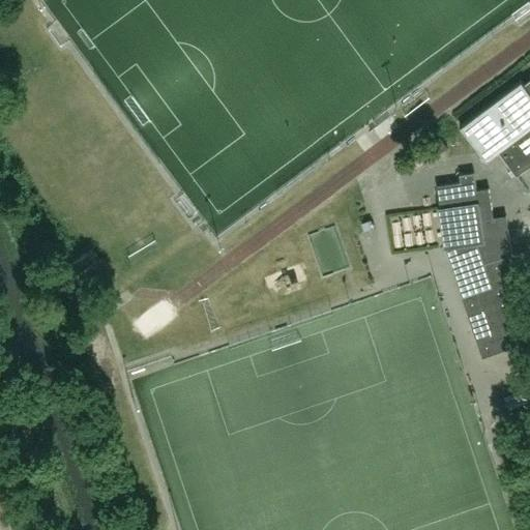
[(529,80),(525,85),(522,80),(461,125),(488,162),(500,153),(518,177),(529,168),(529,80)]
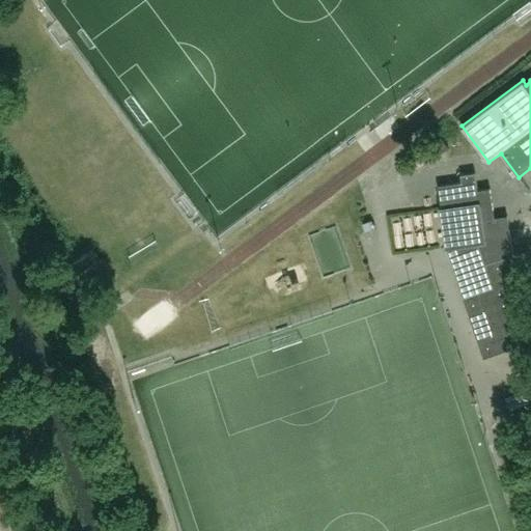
[(446,250),(464,298),(494,288),(486,264),(513,255),(508,216),(495,218),(491,189),(478,191),(476,173),(462,175),(462,183),(438,187),(442,207),(440,208),(446,250)]
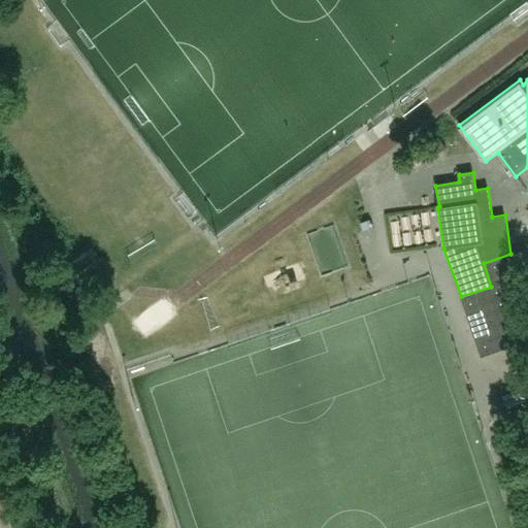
[(491,287),(461,296),(482,357),(525,341),(510,254),(484,263),(491,287)]
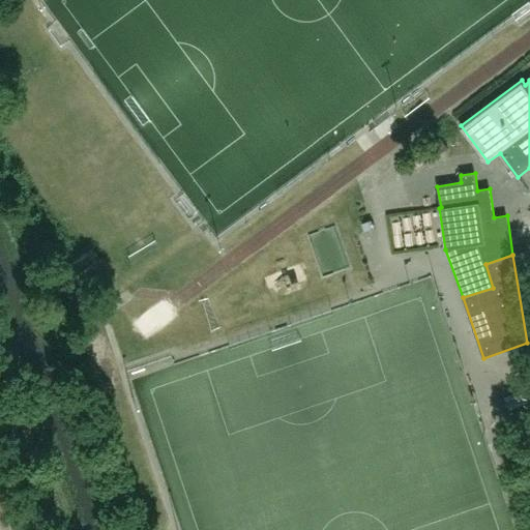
[(517,363),(520,371),(529,367),(526,359),(517,363)]
